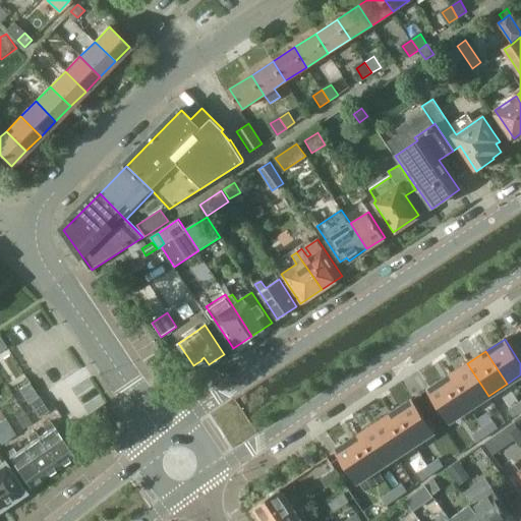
[(467,363),(449,375),(470,408),(488,396),(467,363)]
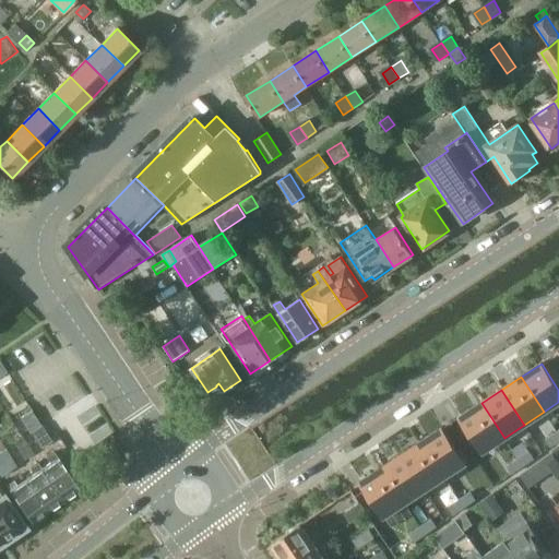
[(482,403),(461,416),(484,451),(504,438),(482,403)]
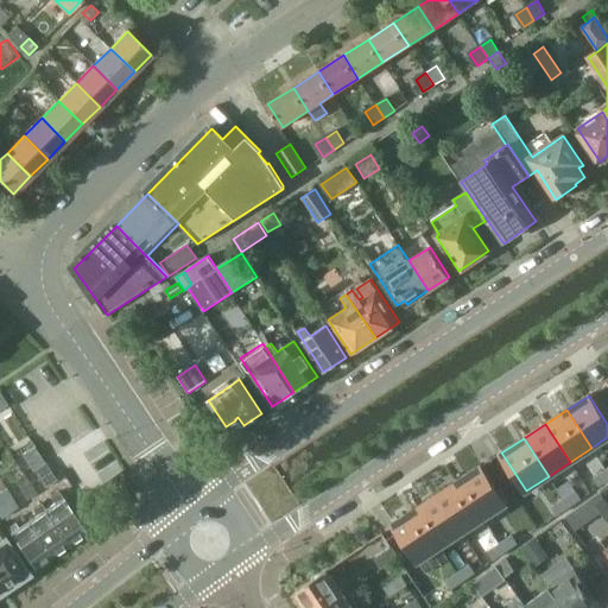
[(45,462),(32,472),(44,488),(57,480),(45,462)]
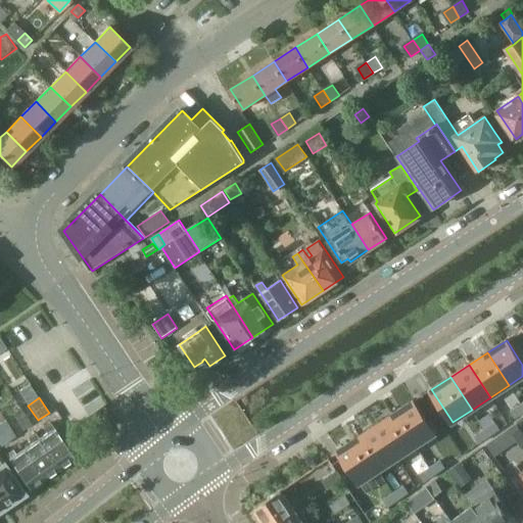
[(413,400),(393,414),(416,446),(435,434),(413,400)]
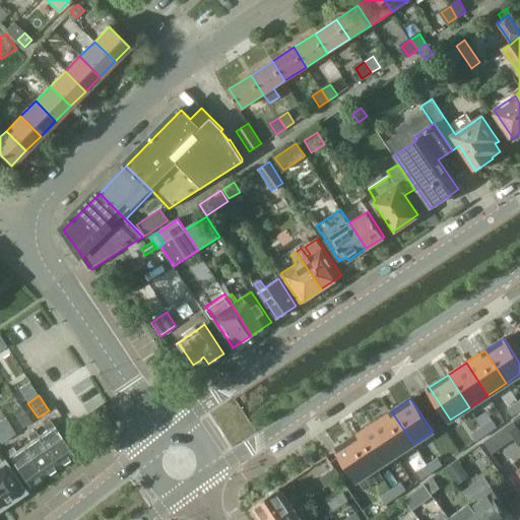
[(519,405),(517,402),(508,409),(512,415),(519,409),(519,405)]
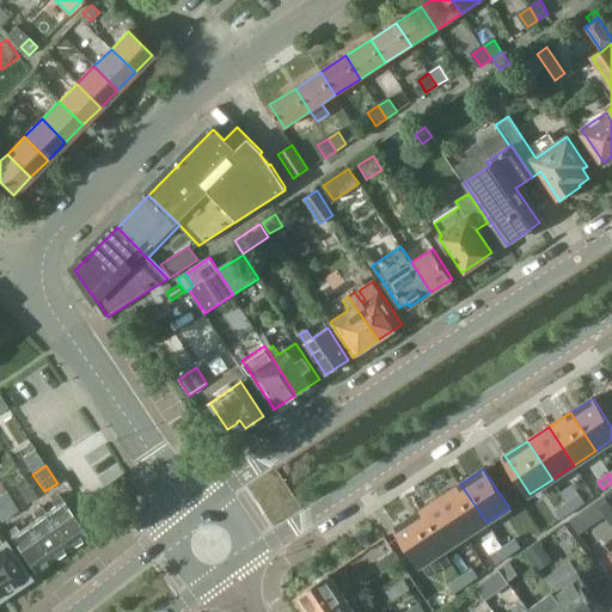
[(24,479),(14,487),(26,502),(36,495),(24,479)]
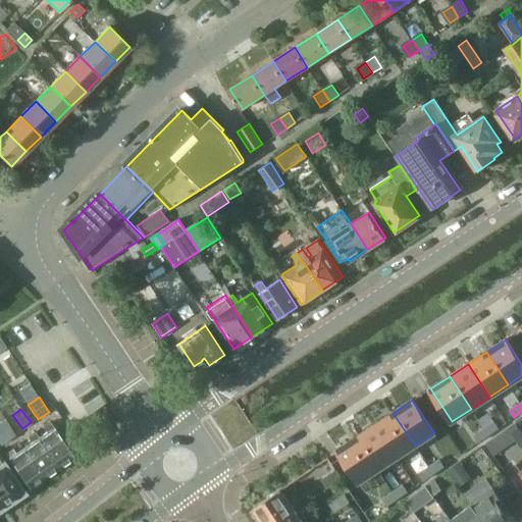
[(393,413),(374,425),(396,458),(415,446),(393,413)]
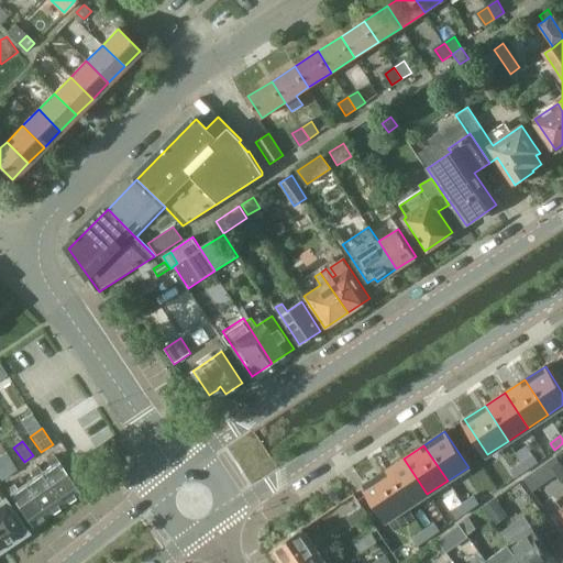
[(6,453),(0,455),(0,481),(0,482),(17,471),(6,453)]
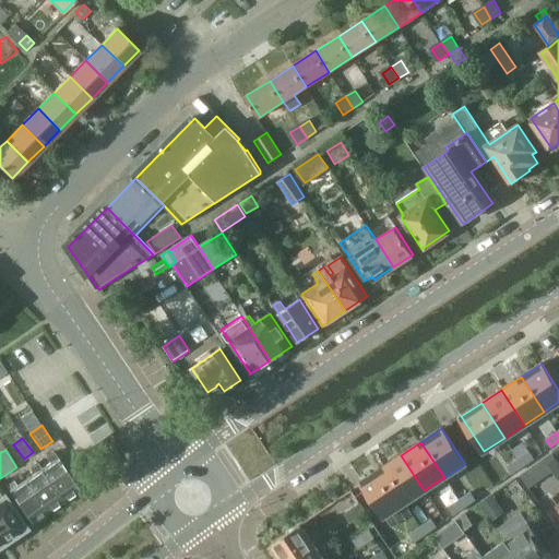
[(62,501),(79,490),(52,452),(45,458),(49,463),(40,470),(62,501)]
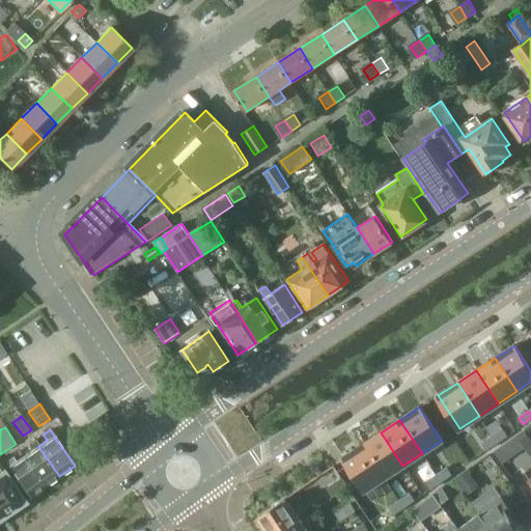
[(502,429),(492,437),(497,443),(507,436),(502,429)]
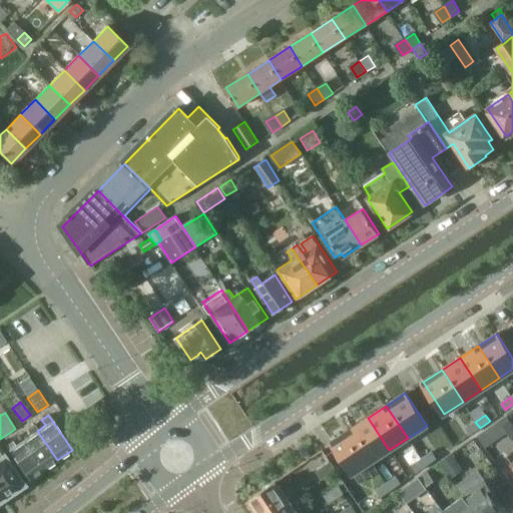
[(368,418),(350,430),(371,462),(389,450),(368,418)]
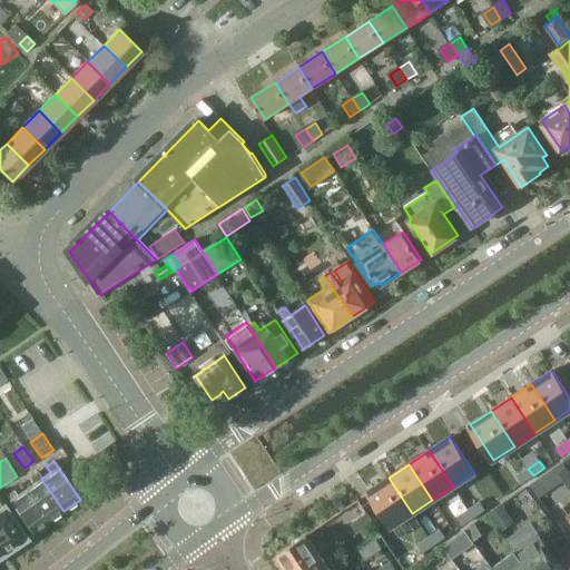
[(569,472),(567,468),(558,473),(569,490),(569,489),(569,472)]
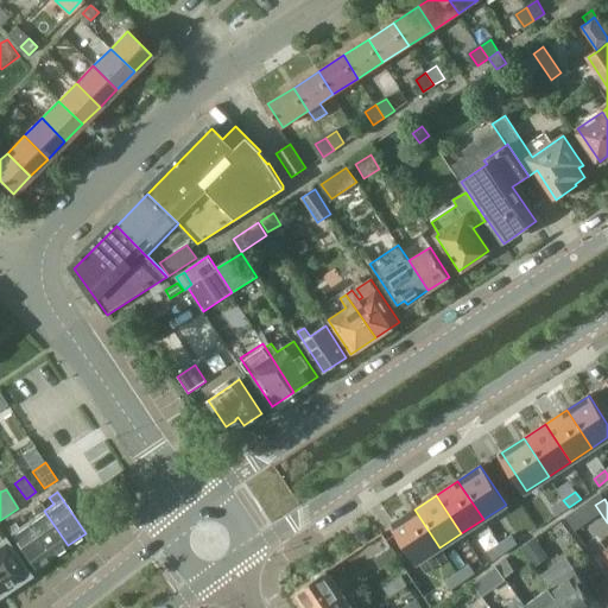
[(563,500),(551,507),(557,515),(569,507),(563,500)]
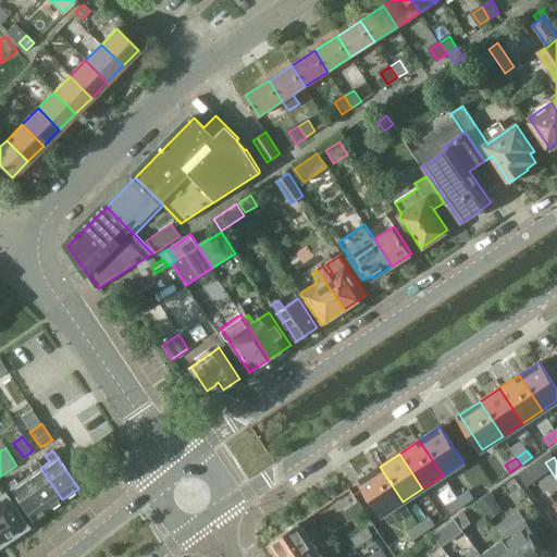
[(62,499),(40,468),(36,461),(29,466),(34,472),(24,478),(47,510),(62,499)]
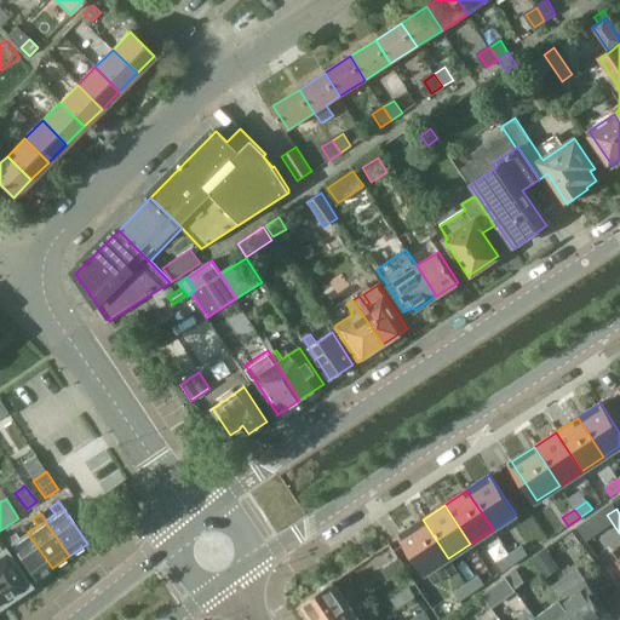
[(423,520),(400,534),(425,574),(448,558),(423,520)]
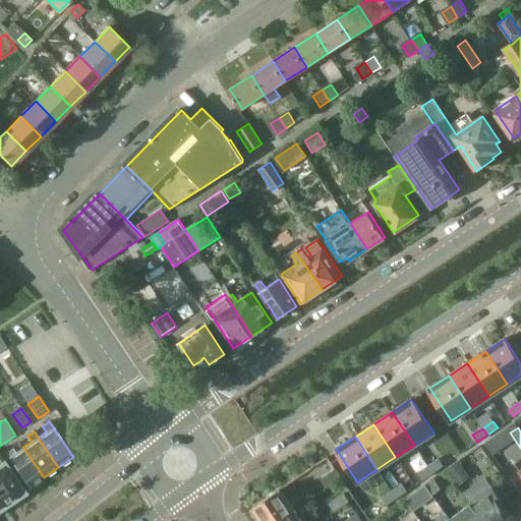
[(29,487),(44,477),(22,447),(14,453),(11,449),(5,453),(29,487)]
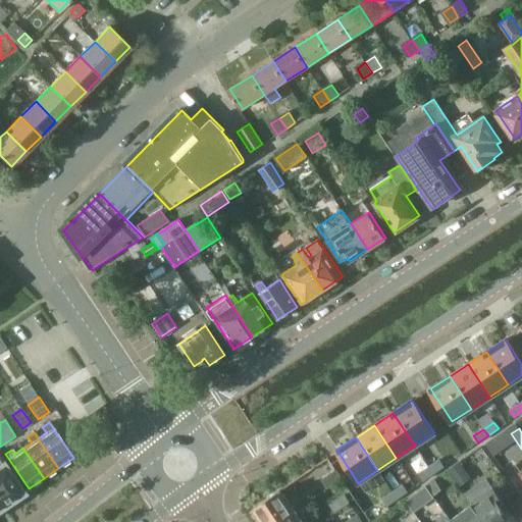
[(25,491),(4,460),(0,462),(0,461),(0,502),(4,508),(27,492),(25,491)]
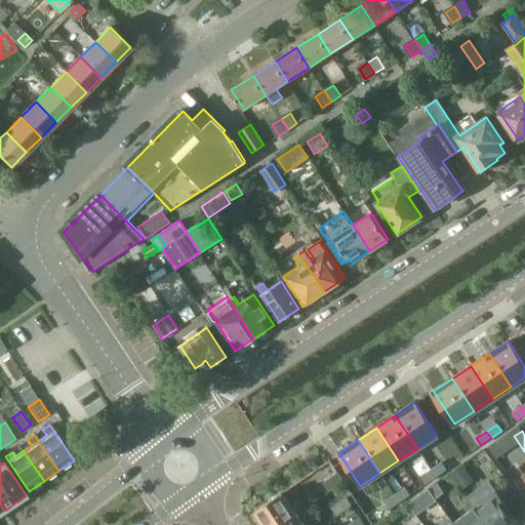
[(441,462),(431,470),(436,477),(445,470),(441,462)]
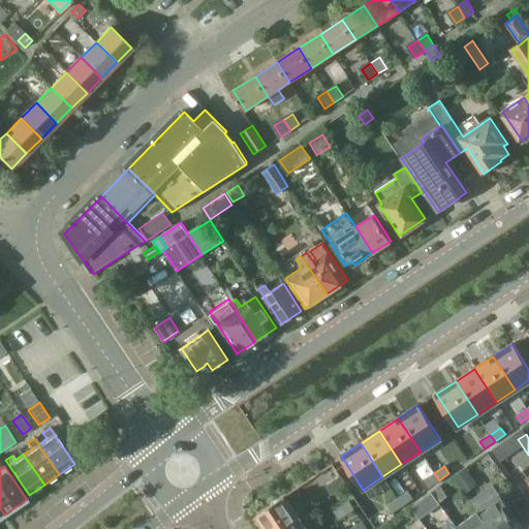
[(466,467),(454,476),(465,494),(478,485),(466,467)]
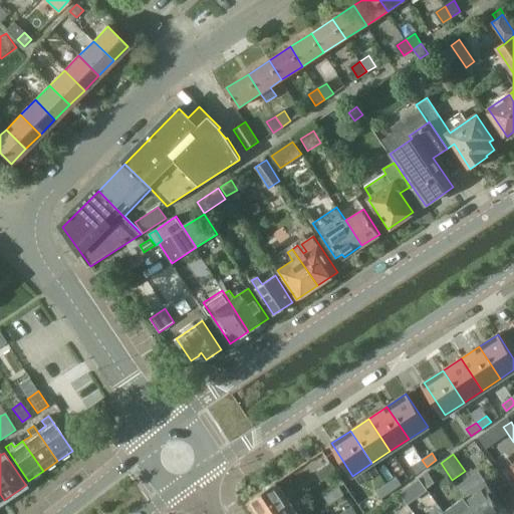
[(422,460),(412,467),(416,474),(427,467),(422,460)]
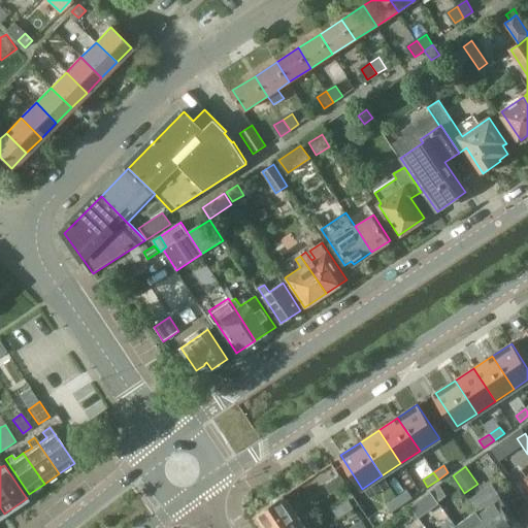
[(344,486),(339,477),(326,486),(331,494),(344,486)]
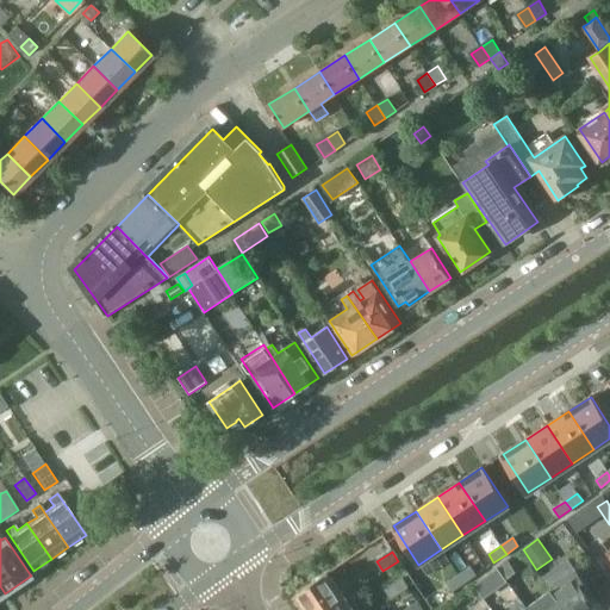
[(509,561),(498,570),(506,580),(517,573),(509,561)]
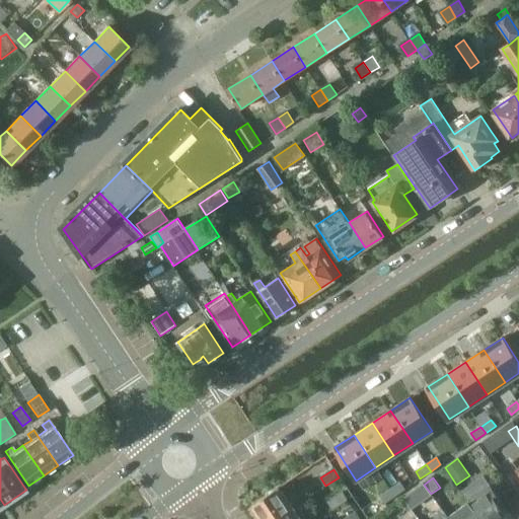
[(400,482),(390,490),(394,496),(405,489),(400,482)]
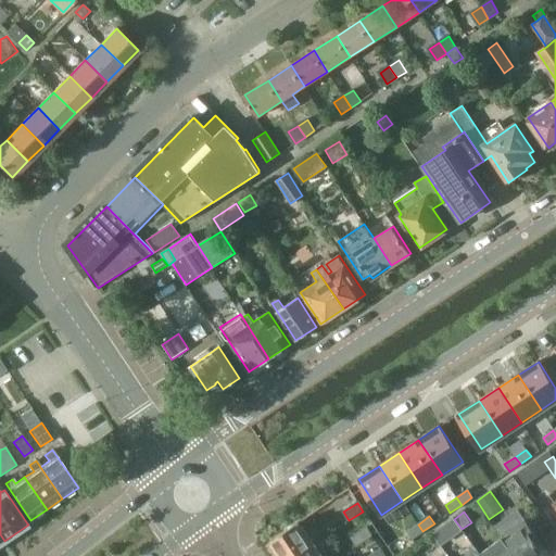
[(526,520),(502,539),(514,555),(536,555),(544,551),(535,540),(539,538),(526,520)]
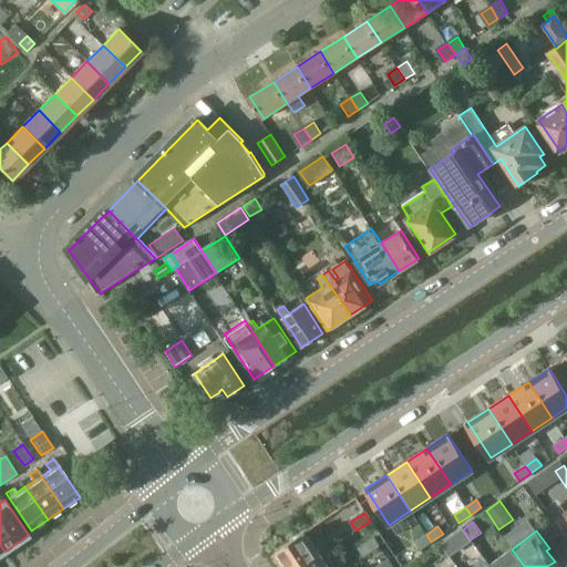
[(286,566),(296,566),(318,553),(305,532),(276,550),(286,566)]
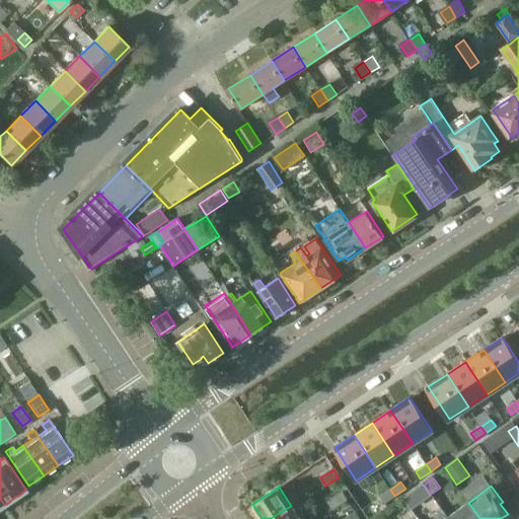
[(390,490),(379,497),(384,503),(394,496),(390,490)]
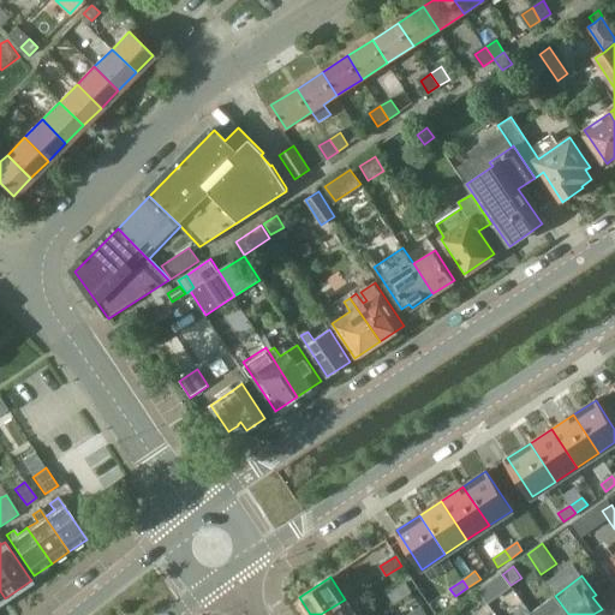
[(491,580),(478,590),(488,603),(501,593),(491,580)]
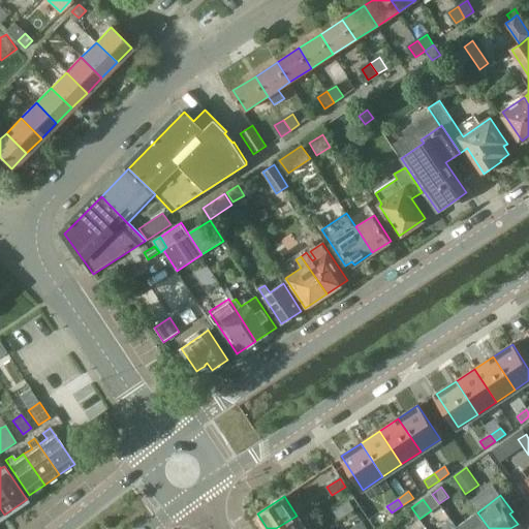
[(349,500),(334,510),(340,520),(355,510),(349,500)]
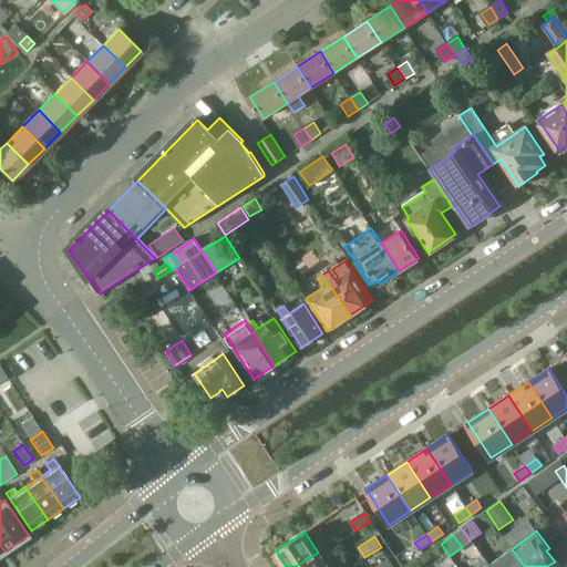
[(524,566),(512,549),(491,566),(524,566)]
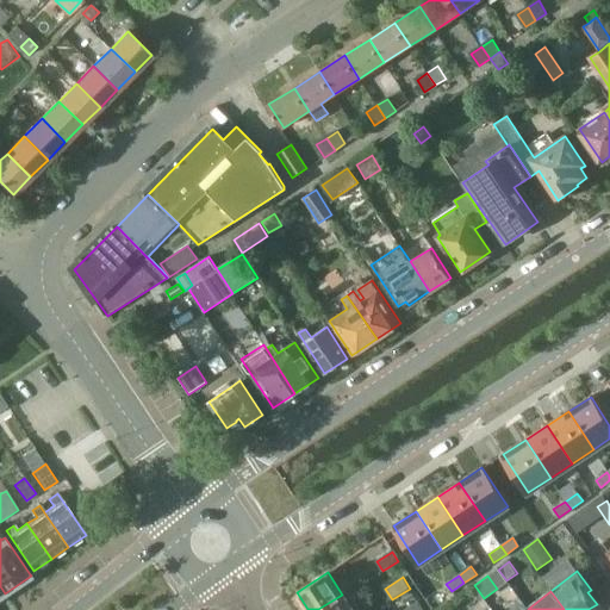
[(352,609),(342,595),(318,609),(352,609)]
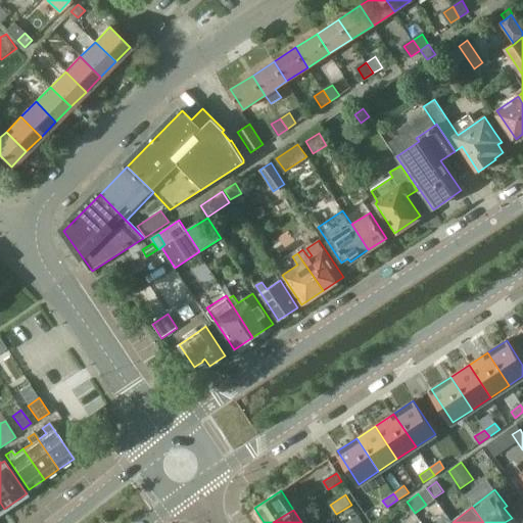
[(439,522),(453,522),(446,514),(437,520),(439,522)]
